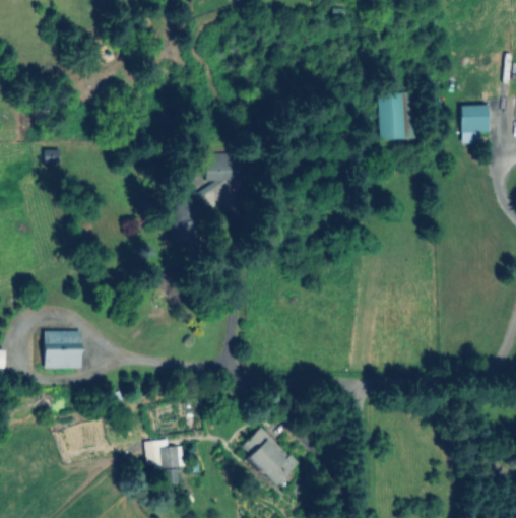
[(380,141),(416,139),(414,92),(378,94),(380,141)]
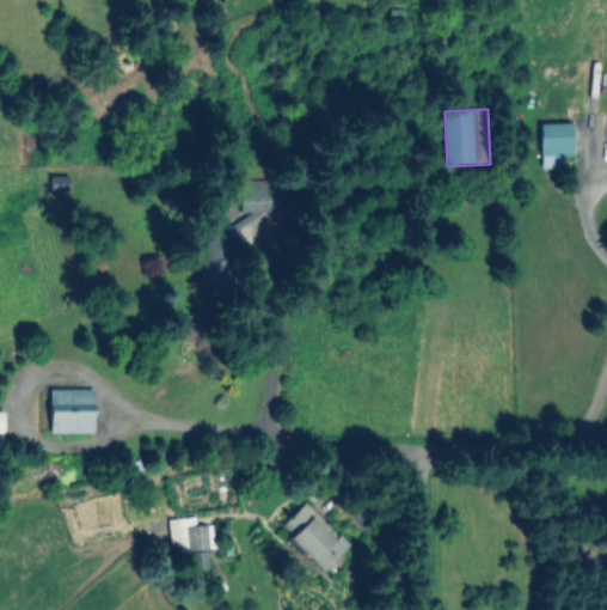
[(544,169),(565,169),(565,157),(576,157),(575,123),(543,124),(544,169)]
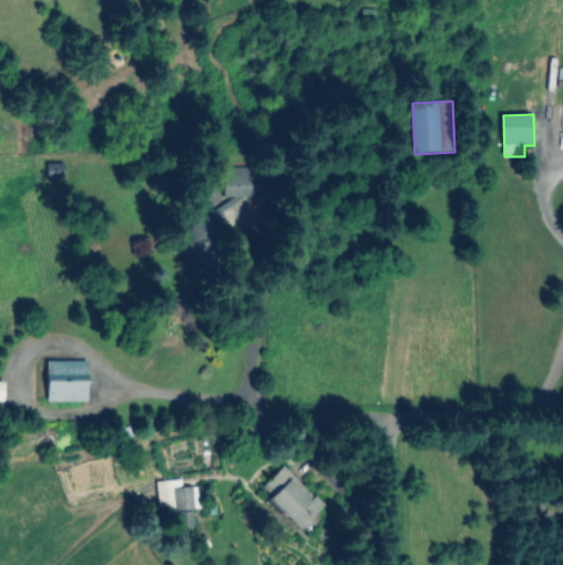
[(67,164),(49,164),(49,177),(67,177),(67,164)]
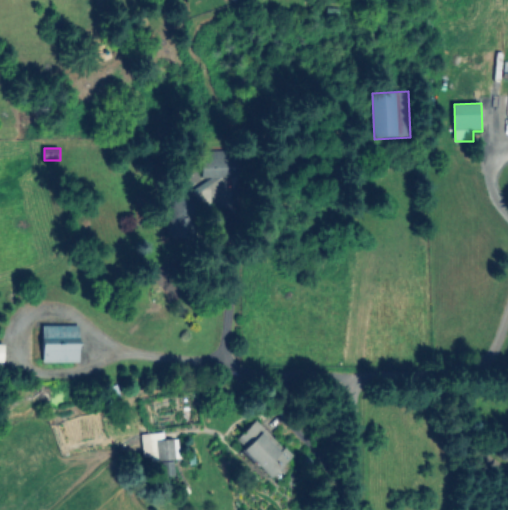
[(204,177),(238,179),(239,153),(205,151),(204,177)]
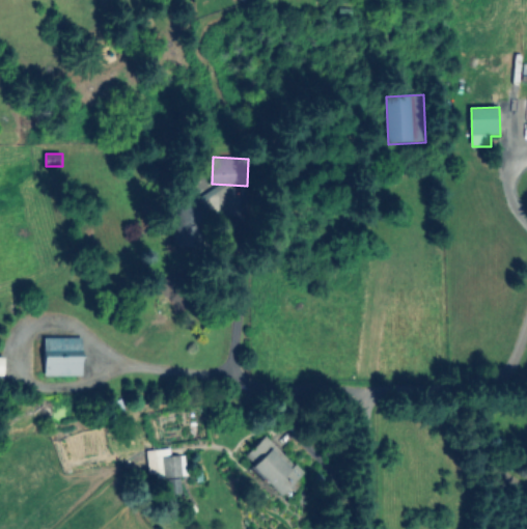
[(175,215),(174,247),(201,248),(202,198),(182,197),(181,215),(175,215)]
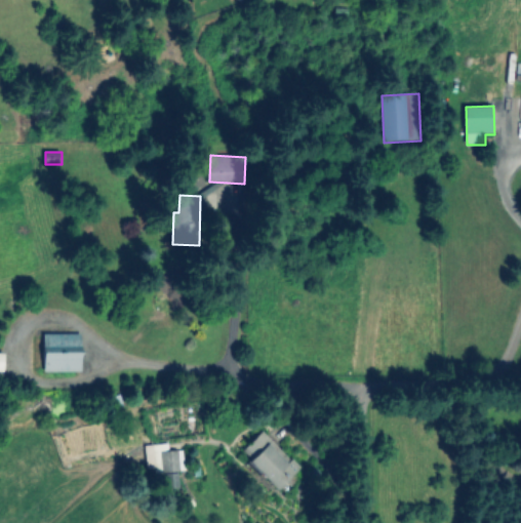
[(82,372),(83,334),(45,334),(44,372),(82,372)]
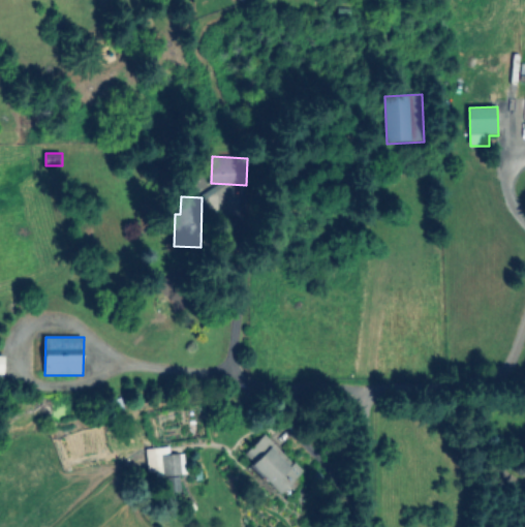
[(244,456),(280,495),(303,473),(267,434),(244,456)]
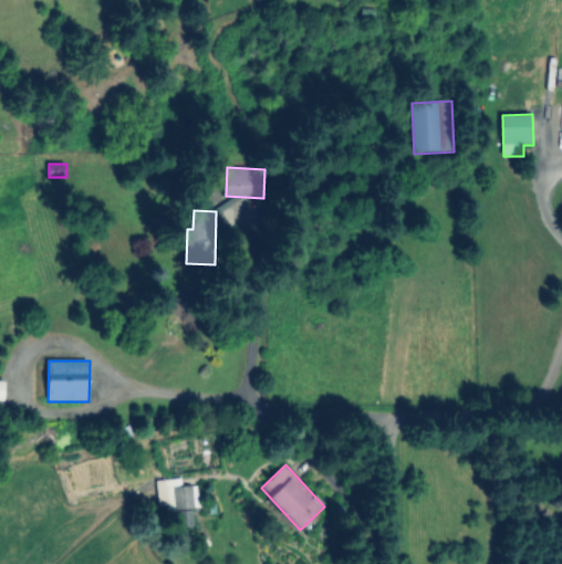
[(195,511),(177,511),(176,528),(194,529),(195,511)]
